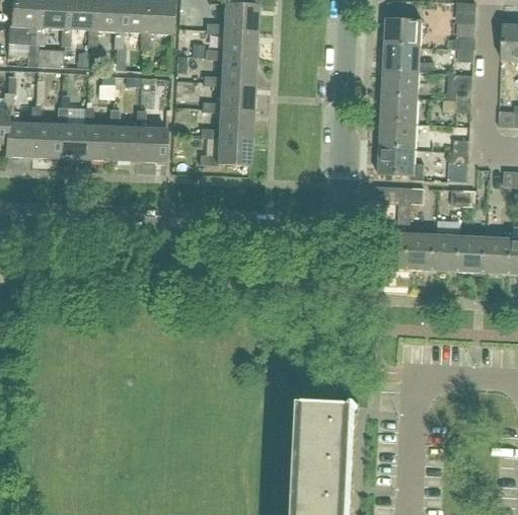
[(39,26),(40,0),(12,0),(11,24),(9,24),(9,43),(18,43),(35,44),(37,26),(39,26)]
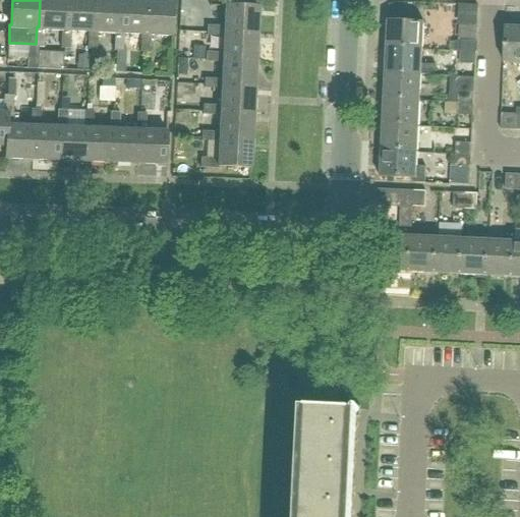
[(65,27),(66,0),(40,0),(39,26),(37,26),(36,44),(46,45),(47,27),(63,27),(65,27)]
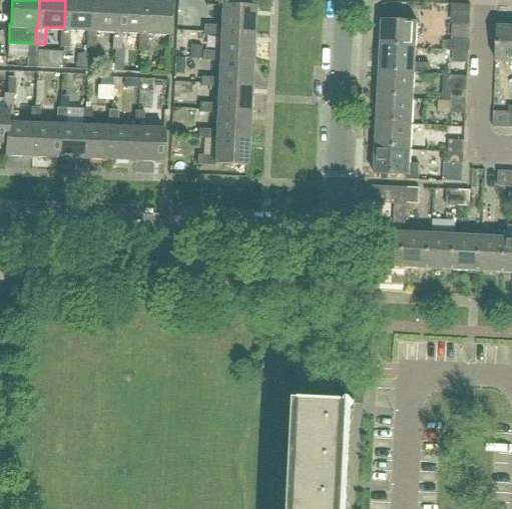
[(65,0),(64,27),(62,27),(61,44),(70,45),(71,28),(87,29),(91,29),(92,0),(65,0)]
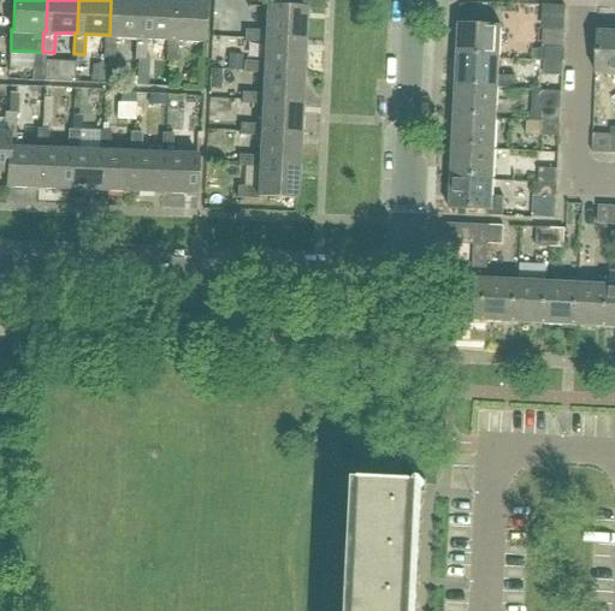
[(110,35),(105,35),(105,55),(117,55),(117,35),(136,37),(140,37),(142,0),(111,0),(110,35)]
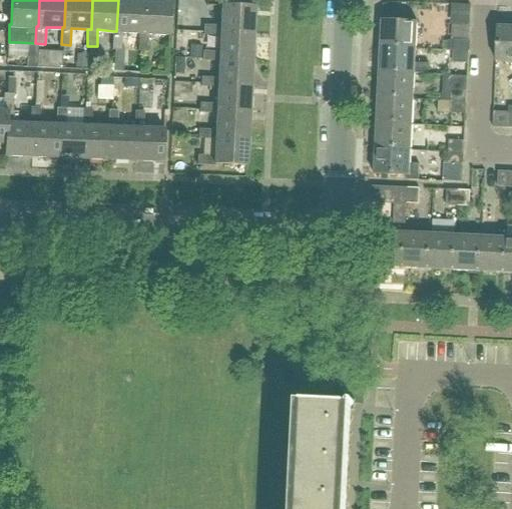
[(116,31),(113,31),(113,47),(122,47),(123,31),(139,31),(142,32),(144,0),(118,0),(116,31)]
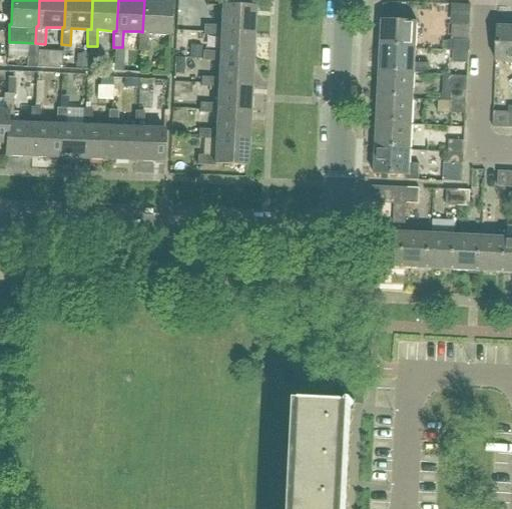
[(142,32),(139,31),(139,48),(148,49),(149,32),(170,33),(171,0),(144,0),(142,32)]
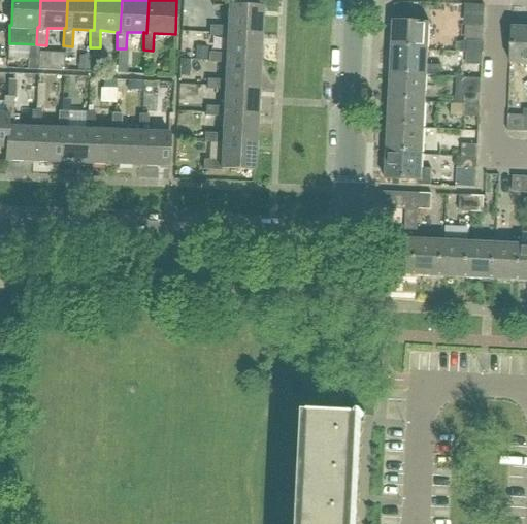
[(264,4),(229,3),(228,24),(210,23),(209,33),(227,33),(227,31),(262,33),(264,4)]
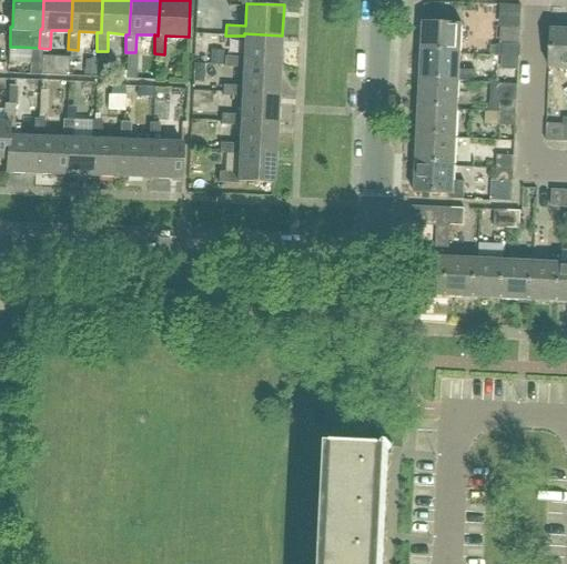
[(516,6),(502,4),(500,20),(516,21),(516,6)]
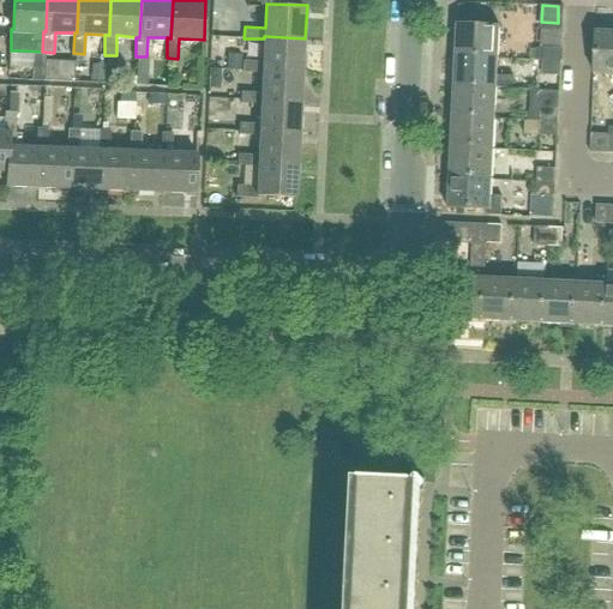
[(458,22),(457,53),(499,54),(502,23),(458,22)]
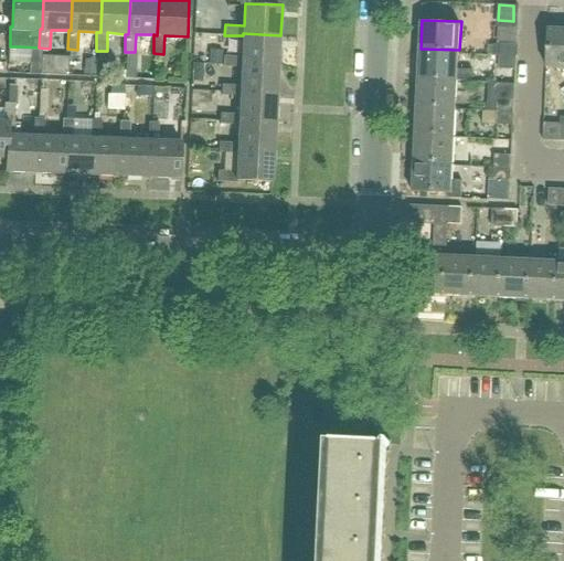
[(549,65),(563,66),(563,25),(550,25),(549,65)]
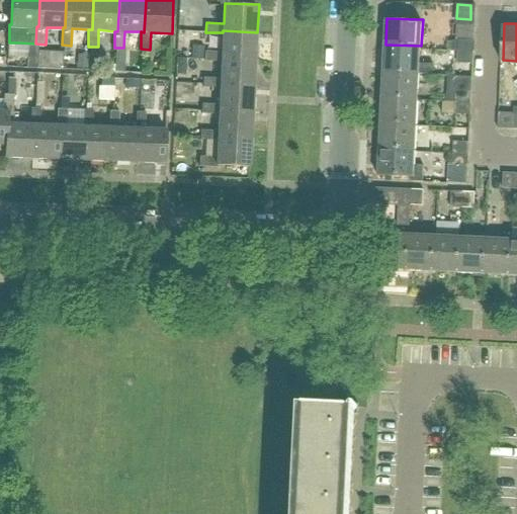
[(256,59),(257,32),(223,30),(223,32),(222,50),(205,49),(204,58),(222,59),(222,57),(256,59)]
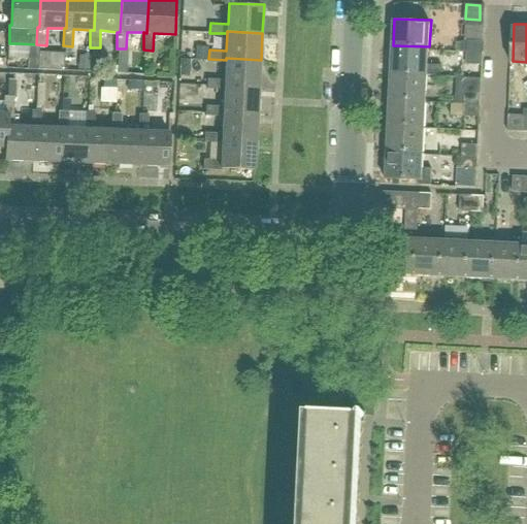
[(468,38),(467,50),(484,51),(485,39),(468,38)]
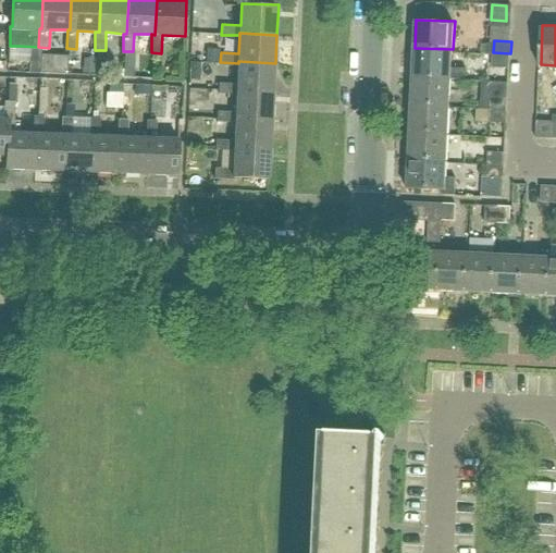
[(453,64),(453,49),(415,48),(412,75),(452,77),(452,75),(467,75),(467,65),(453,64)]
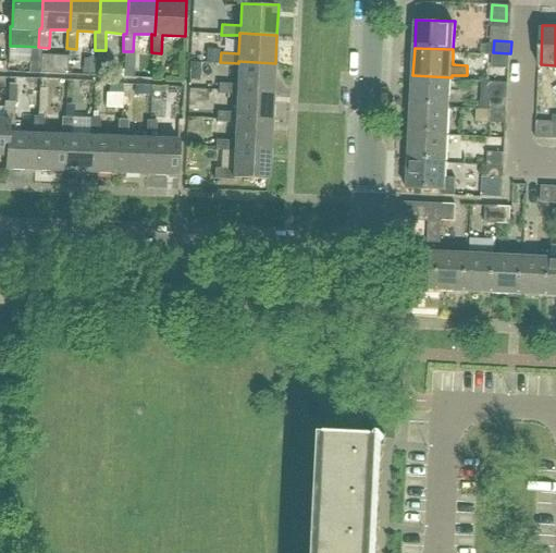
[(510,53),(493,52),(493,65),(510,66),(510,53)]
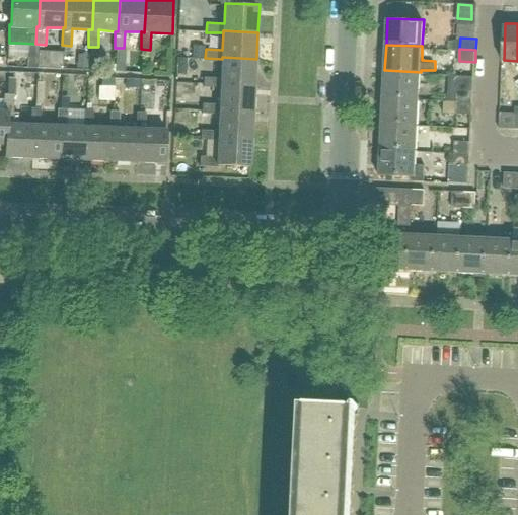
[(15,65),(32,64),(31,52),(14,53),(15,65)]
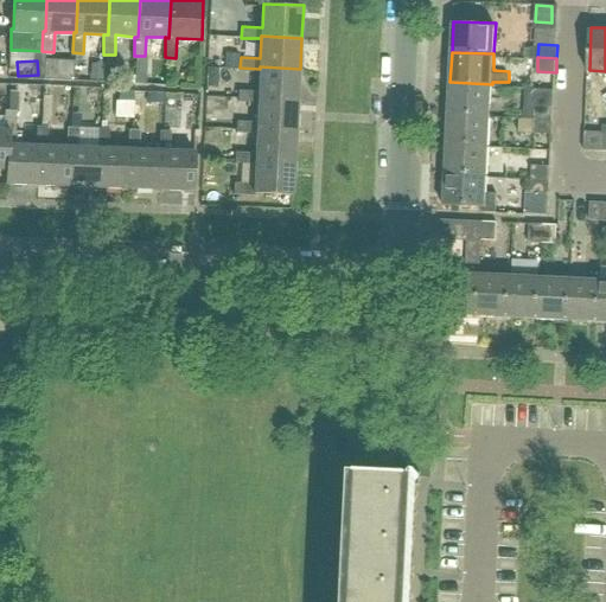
[(299,100),(300,69),(260,66),(260,69),(259,89),(240,88),(238,100),(259,101),(259,97),(299,100)]
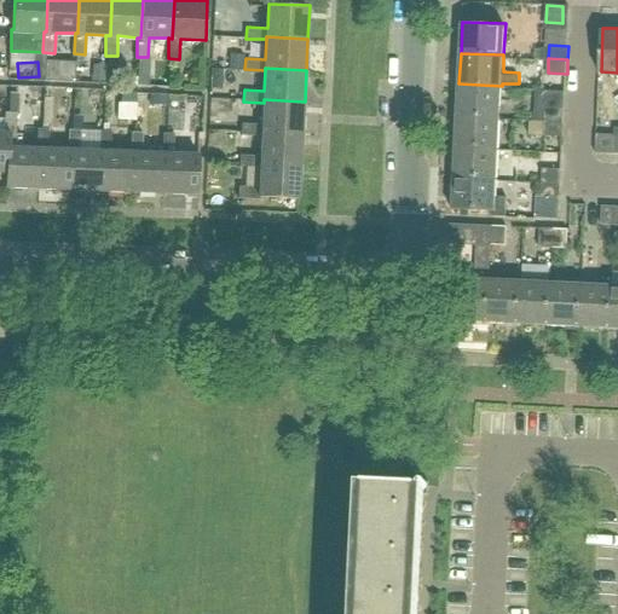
[(501,116),(502,86),(458,84),(457,114),(501,116)]
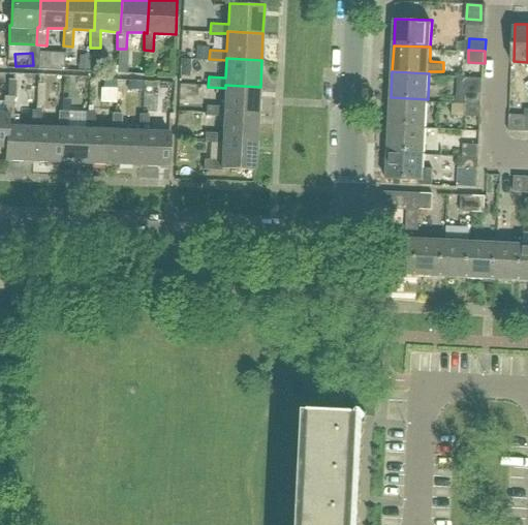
[(223,112),(258,114),(260,87),(225,85),(225,88),(224,104),(207,103),(206,114),(223,115),(223,112)]
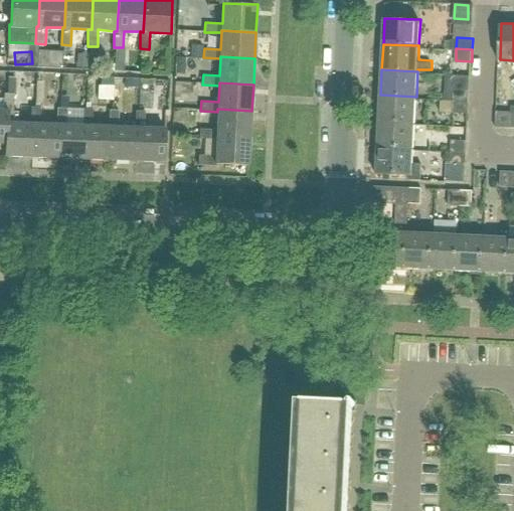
[(104,86),(104,101),(120,101),(120,86),(104,86)]
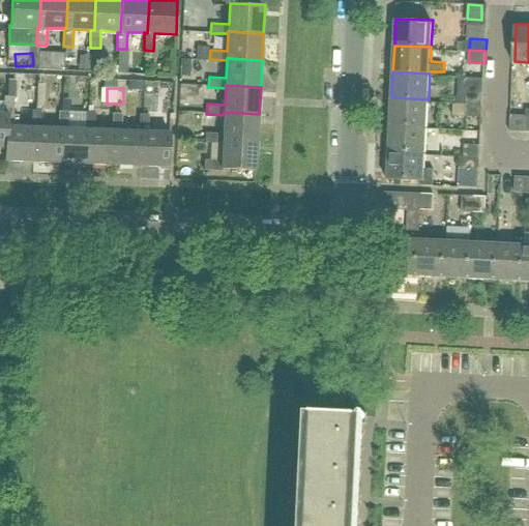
[(467,90),(467,100),(467,101),(483,103),(483,91),(467,90)]
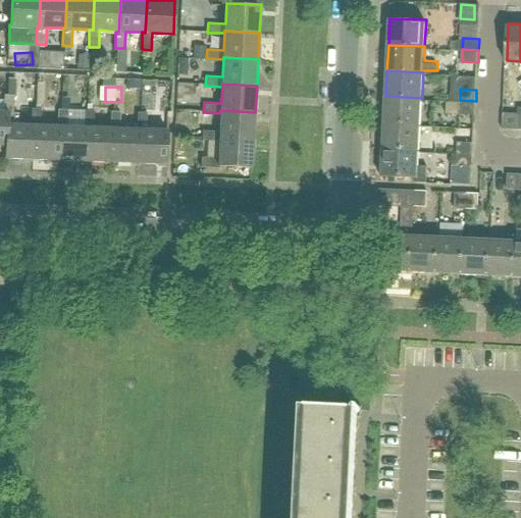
[(6,123),(8,123),(8,112),(13,112),(14,94),(5,93),(4,110),(0,110),(0,144),(5,145),(6,123)]
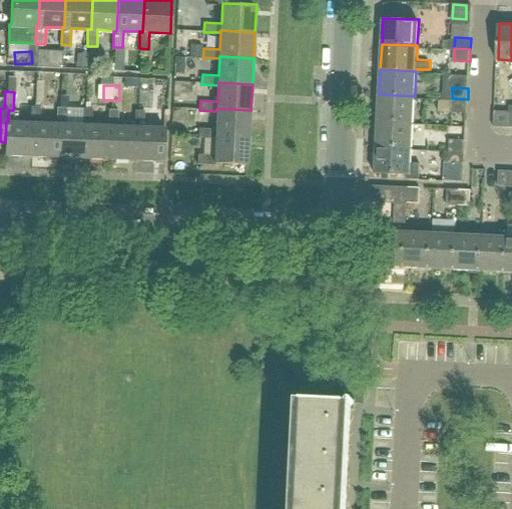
[(378,120),(414,121),(415,96),(379,94),(378,120)]
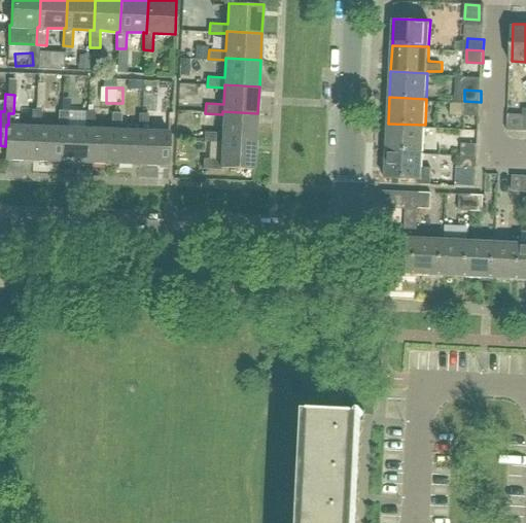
[(451,113),(463,113),(480,114),(481,102),(464,101),(464,100),(452,100),(451,113)]
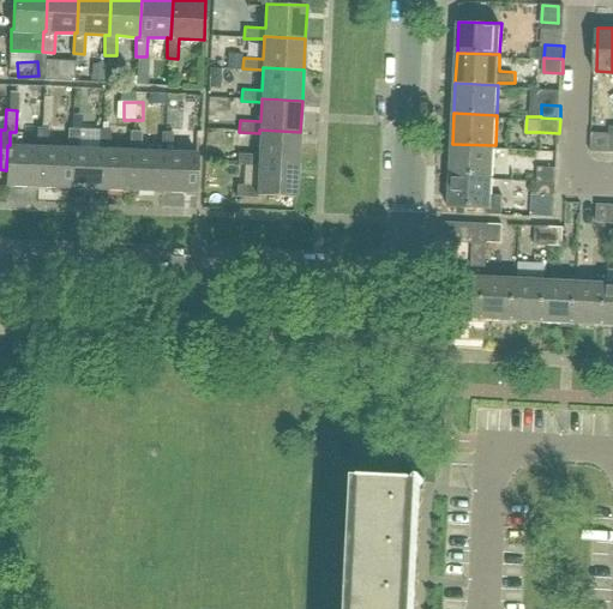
[(72,148),(67,146),(48,146),(49,126),(37,125),(37,145),(41,146),(40,186),(70,187),(72,148)]
